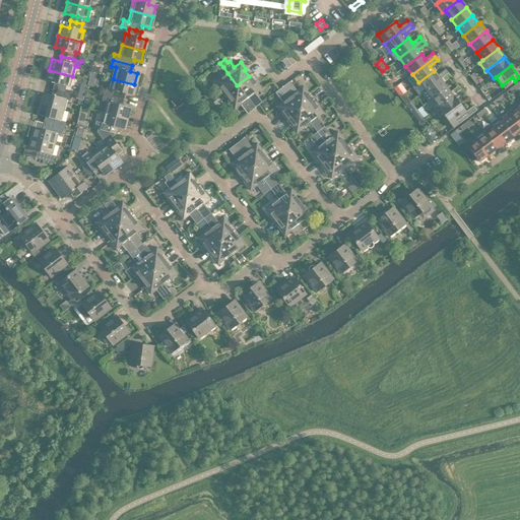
[(69,87),(72,76),(49,70),(47,81),(54,83),(52,89),(64,92),(66,86),(69,87)]
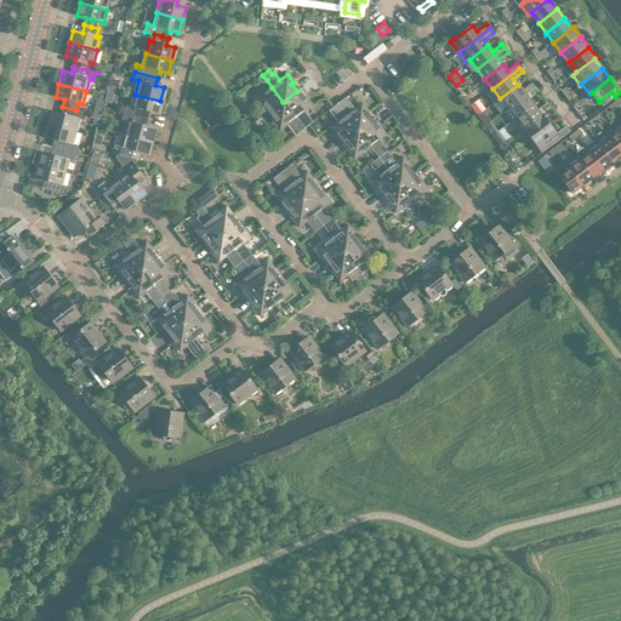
[(518,85),(500,98),(507,108),(535,87),(531,84),(522,90),(518,85)]
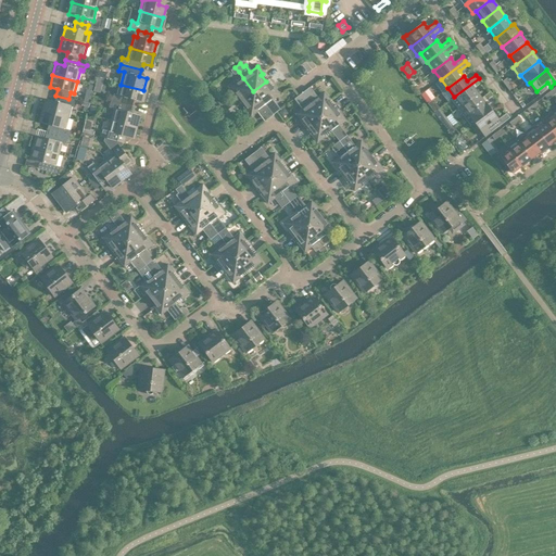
[(234,96),(236,95),(241,101),(253,91),(243,78),(237,84),(236,83),(228,88),(234,96)]
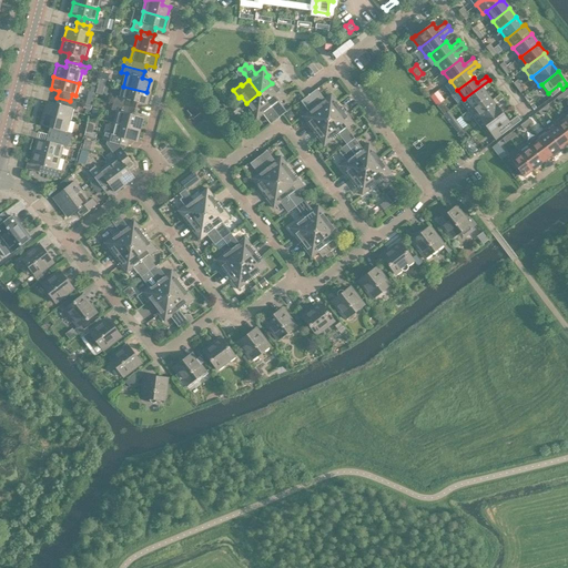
[(466,112),(487,95),(484,91),(493,84),(489,80),(464,99),(459,103),(466,112)]
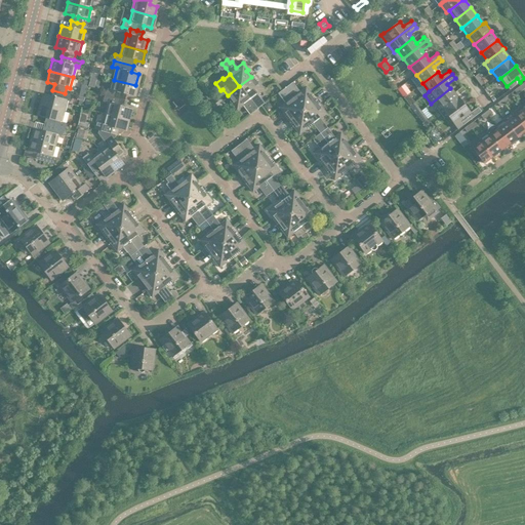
[(258,82),(256,84),(251,77),(239,86),(256,109),(264,104),(261,105),(259,102),(260,101),(256,94),(264,89),(258,82)]
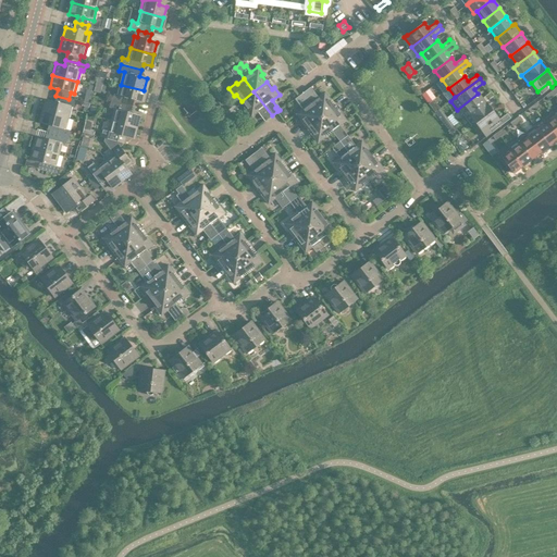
[(140,103),(144,90),(121,85),(118,97),(114,96),(111,101),(132,107),(134,101),(140,103)]
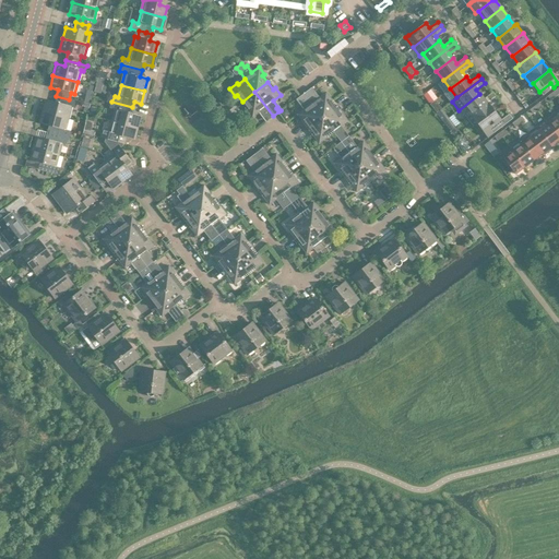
[(309,90),(304,94),(322,118),(334,108),(329,102),(331,100),(325,93),(318,98),(313,93),(312,94),(309,90)]
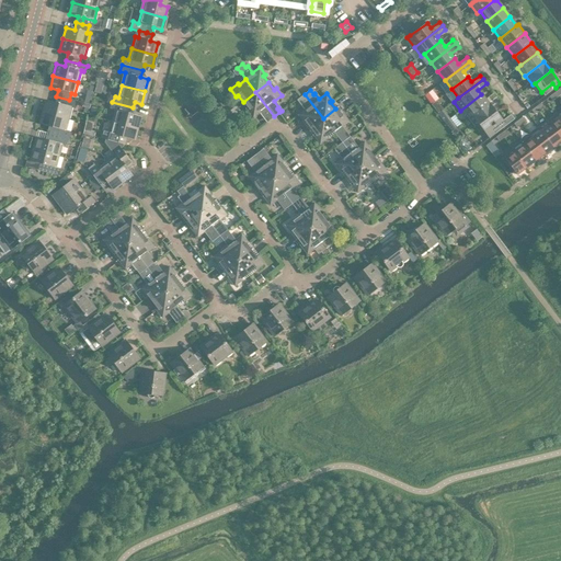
[(437,100),(431,91),(424,95),(431,105),(435,101),(436,101),(437,100)]
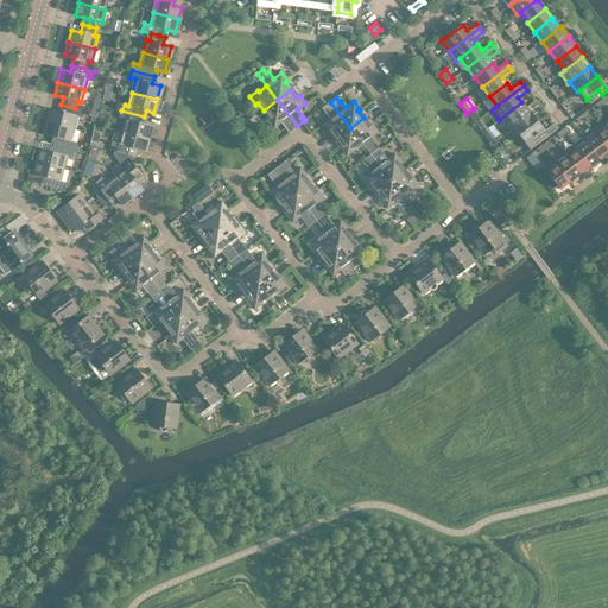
[(291,132),(297,126),(277,100),(264,111),(268,119),(267,120),(273,128),(282,122),(285,127),(286,126),(291,132)]
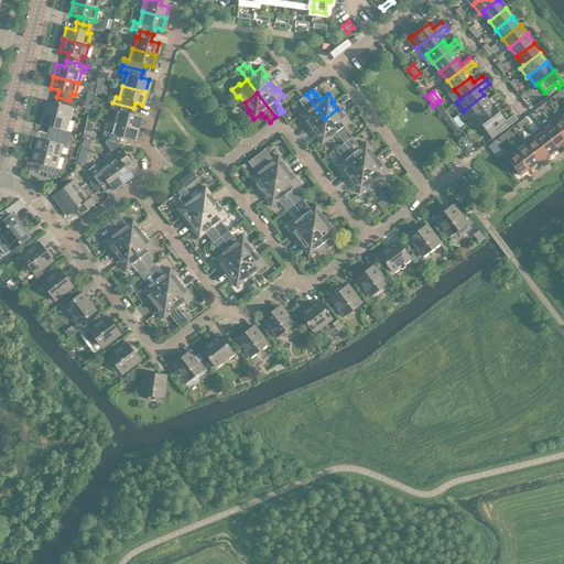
[(469,120),(474,117),(499,97),(496,94),(488,100),(484,95),(463,111),(469,120)]
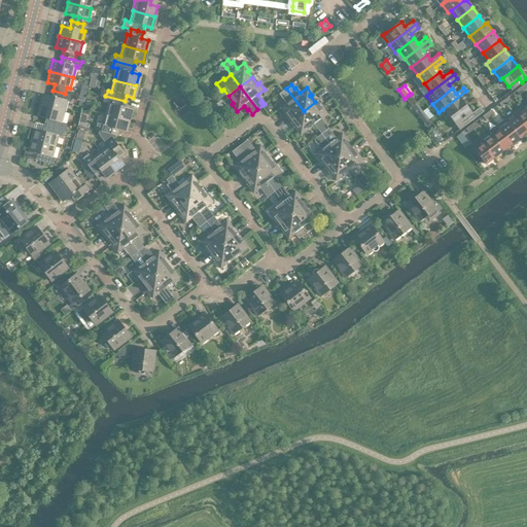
[(286,114),(291,120),(304,111),(286,89),(280,93),(283,97),(282,98),(286,103),(279,108),(284,115),(286,114)]
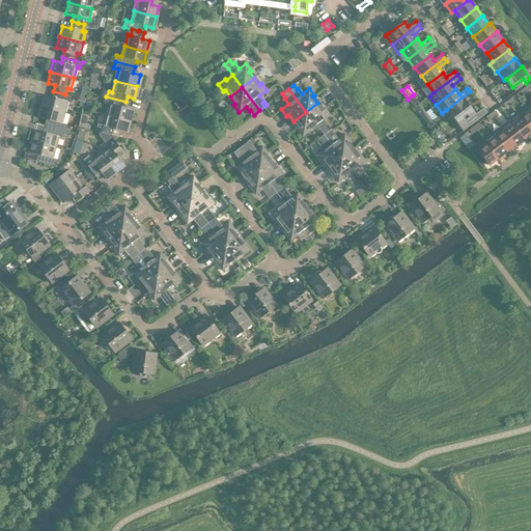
[(42,107),(64,113),(67,102),(71,103),(74,96),(65,94),(53,91),(52,98),(44,95),(42,107)]
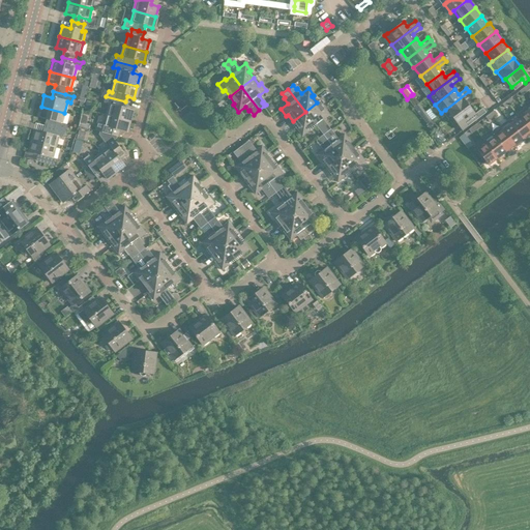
[(452,118),(468,107),(464,101),(472,95),(469,91),(445,110),(441,113),(448,121),(452,118)]
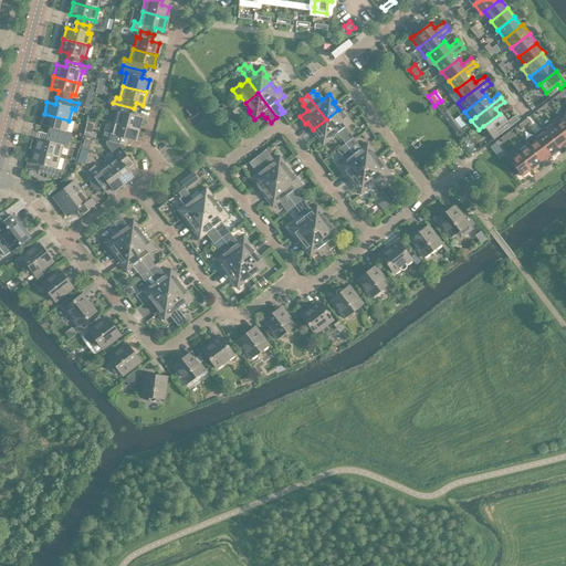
[(526,104),(528,107),(531,111),(537,105),(533,98),(526,104)]
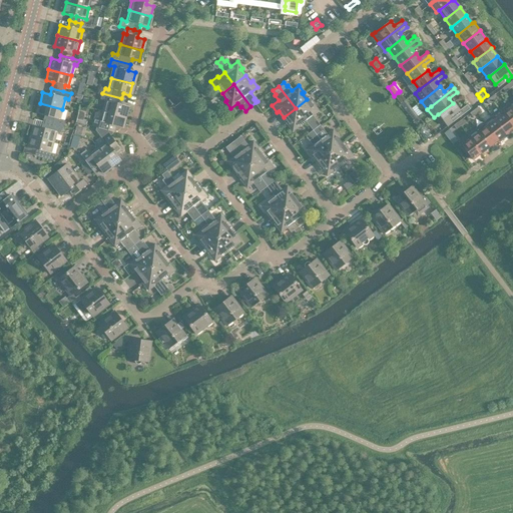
[(119,105),(121,98),(102,93),(100,99),(105,101),(102,111),(124,117),(127,106),(119,105)]
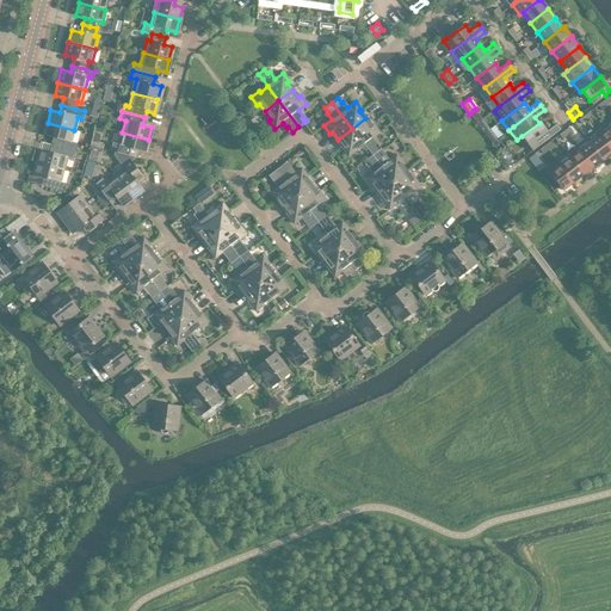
[(372,155),(378,150),(375,146),(376,144),(371,139),(380,133),(374,124),(371,125),(365,118),(352,129),(363,143),(372,155)]
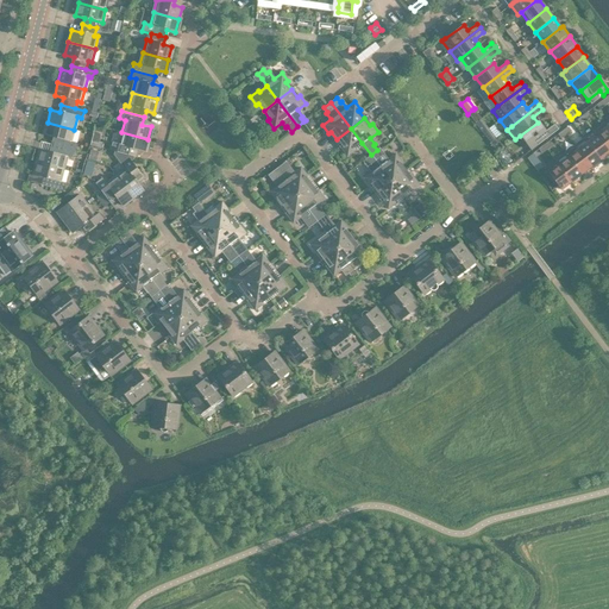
[(481,119),(475,124),(482,133),(488,130),(481,119)]
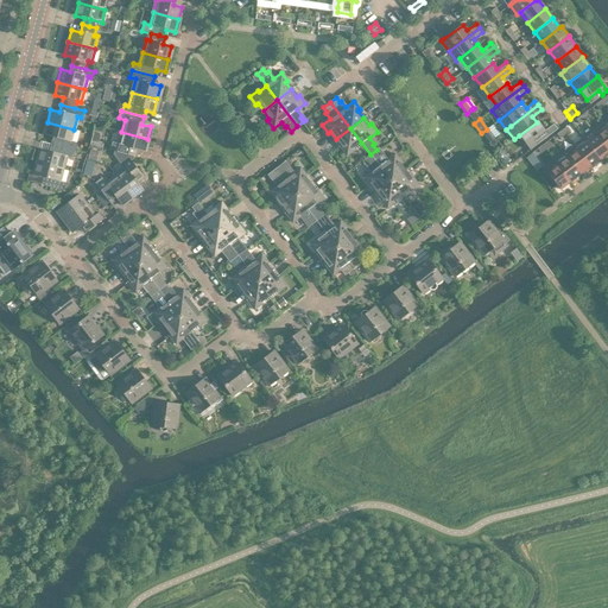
[(70,141),(74,130),(48,122),(44,135),(52,138),(51,145),(75,151),(75,143),(70,141)]
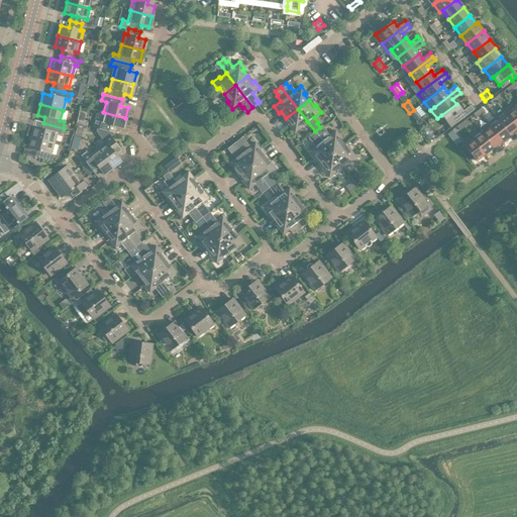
[(456,104),(441,115),(450,127),(474,110),(470,106),(462,111),(456,104)]
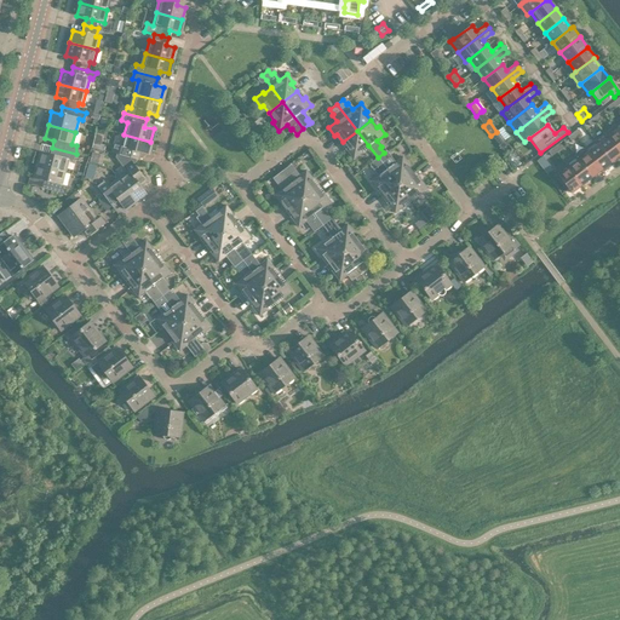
[(619,155),(619,135),(616,130),(614,126),(603,133),(619,155)]
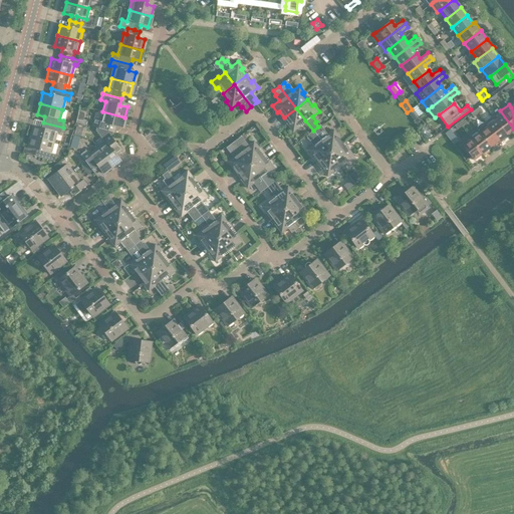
[(305,120),(296,108),(284,117),(289,123),(287,125),(292,132),(299,126),(298,125),(305,120)]
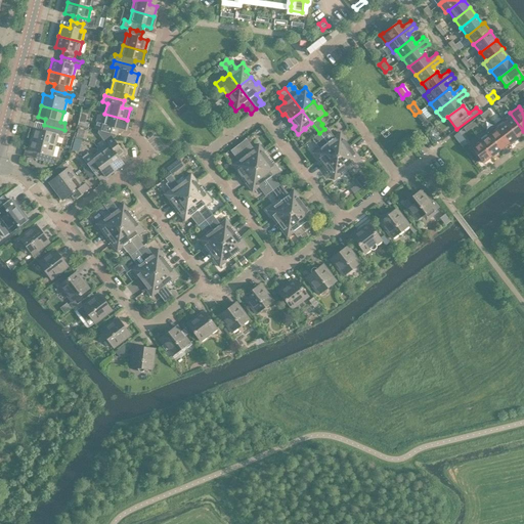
[(420,112),(415,115),(422,123),(426,120),(420,112)]
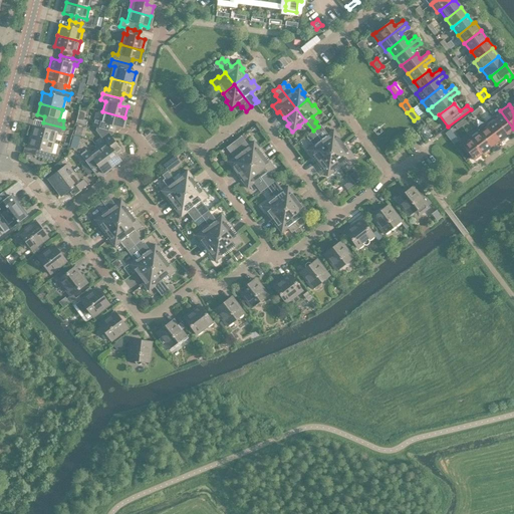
[(492,116),(495,120),(506,136),(513,129),(500,110),(492,116)]
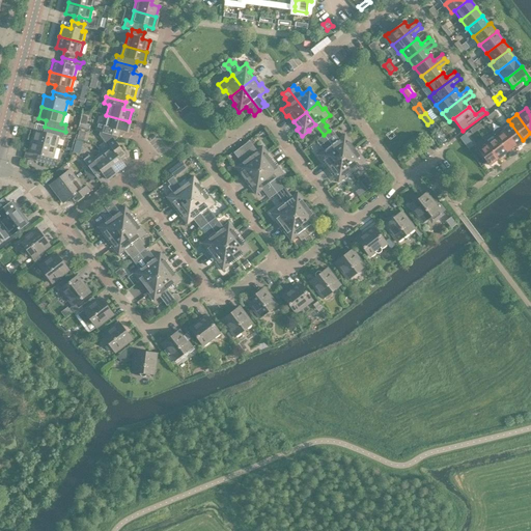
[(126,133),(129,121),(106,115),(105,118),(103,127),(98,126),(96,132),(116,137),(118,131),(126,133)]
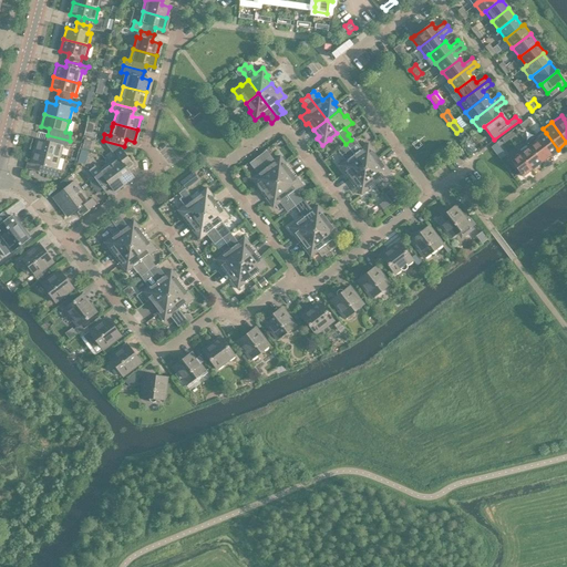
[(558,150),(546,133),(543,129),(534,136),(537,140),(549,156),(550,157),(559,151),(558,150)]
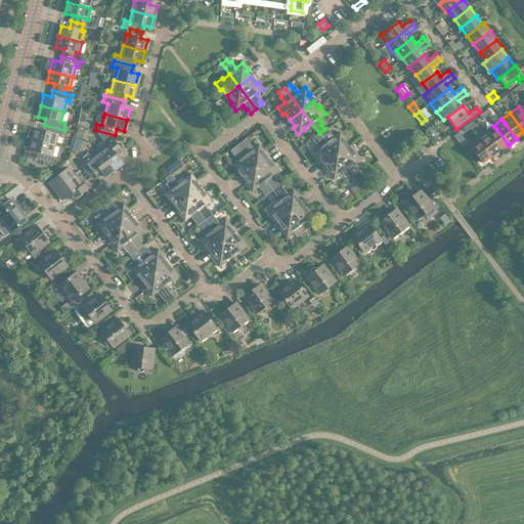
[(64,130),(44,125),(42,130),(35,129),(32,139),(54,145),(57,135),(60,136),(64,130)]
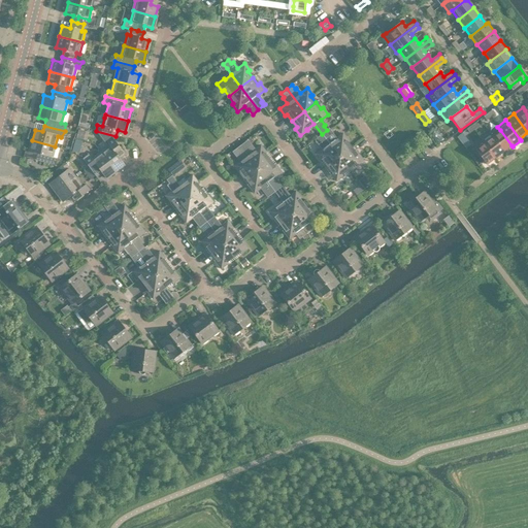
[(325,139),(329,145),(339,158),(351,149),(347,141),(348,140),(342,133),(335,138),(331,134),(330,135),(327,130),(322,134),(325,139)]
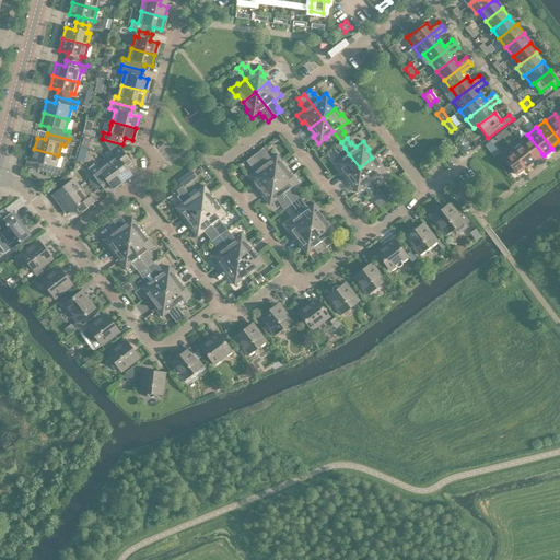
[(531,138),(521,144),(534,161),(543,154),(531,138)]
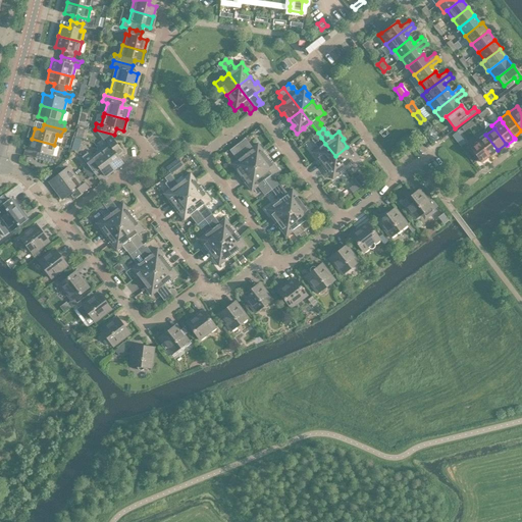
[(475,138),(477,141),(489,156),(498,150),(485,135),(483,132),(475,138)]
